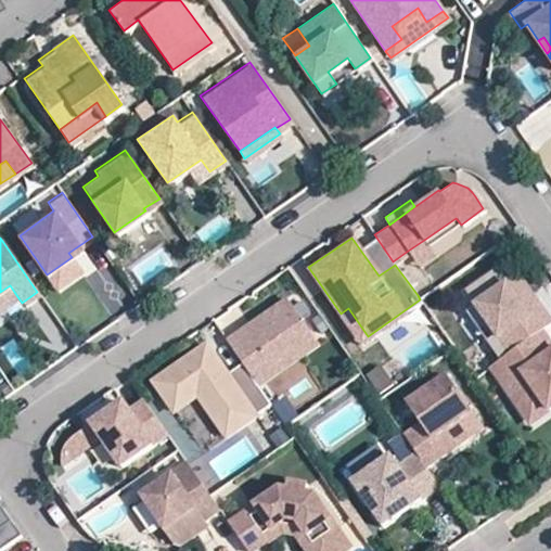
[(418,265),(434,253),(424,240),(408,251),(418,265)]
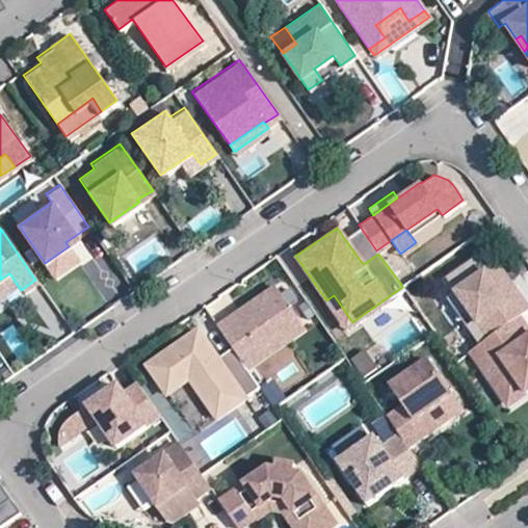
[(77,258),(69,246),(45,263),(53,274),(77,258)]
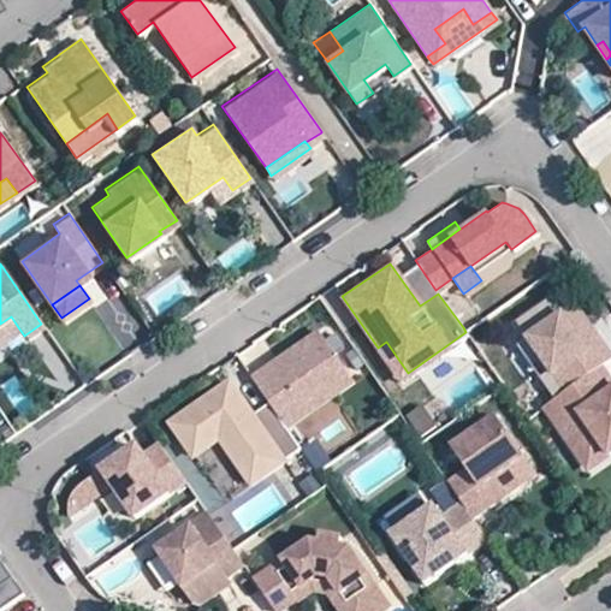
[(551,397),(610,356),(597,338),(592,342),(568,306),(563,308),(551,292),(512,319),(525,336),(546,368),(537,375),(551,397)]
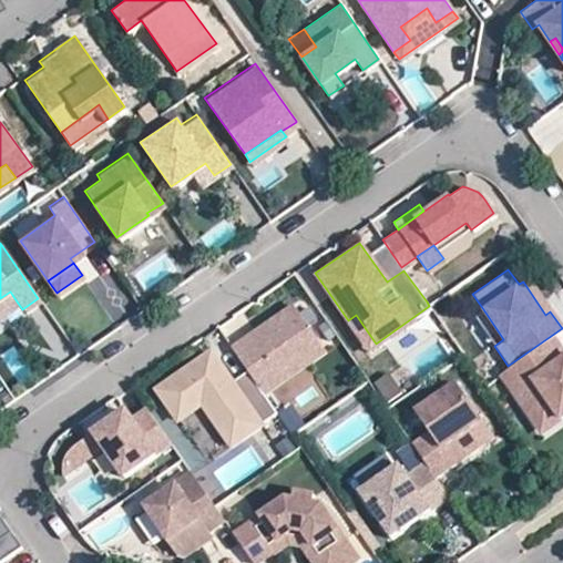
[(528,278),(523,282),(545,315),(550,311),(528,278)]
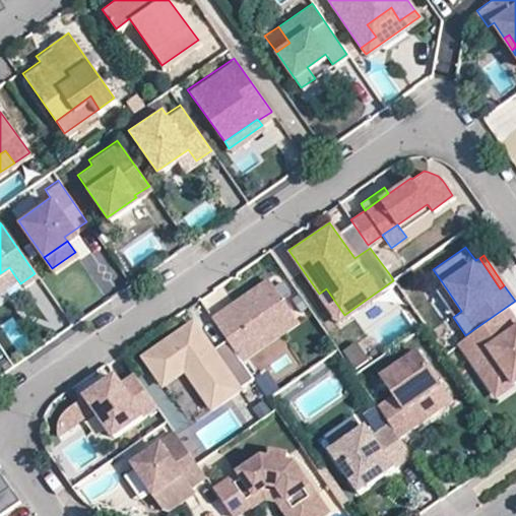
[(9,267),(0,273),(0,288),(15,276),(9,267)]
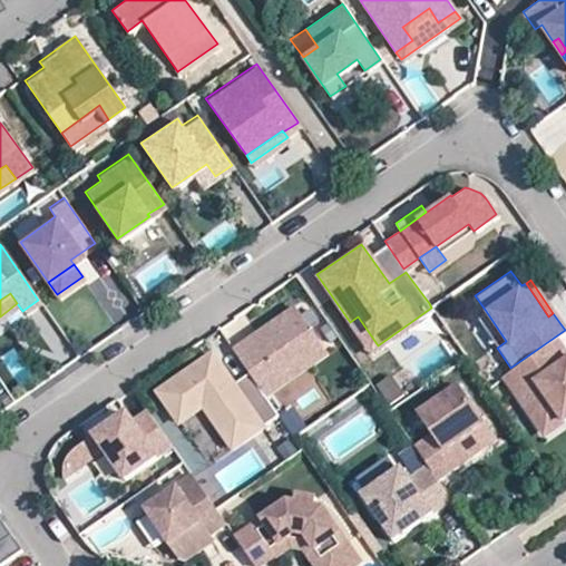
[(263,393),(324,351),(293,304),(231,348),(246,370),(263,393)]
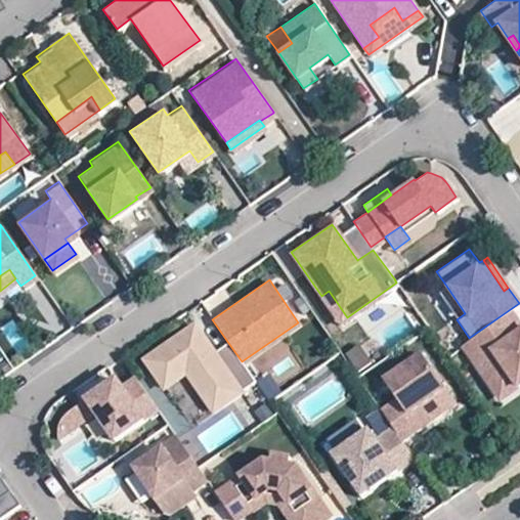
[(437,292),(457,319),(465,313),(446,286),(437,292)]
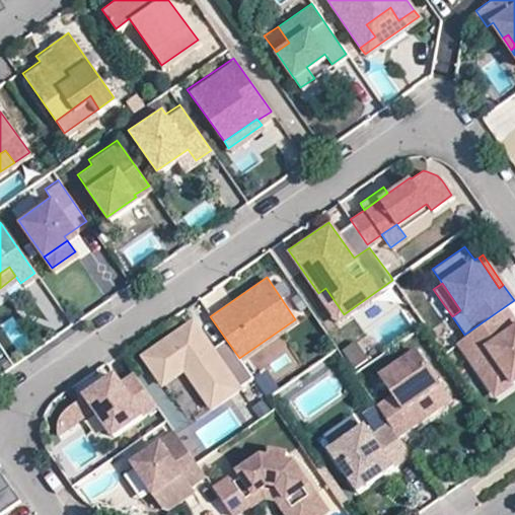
[(514,301),(514,300),(464,335),(456,341),(483,380),(501,367),(510,381),(514,377),(514,301)]
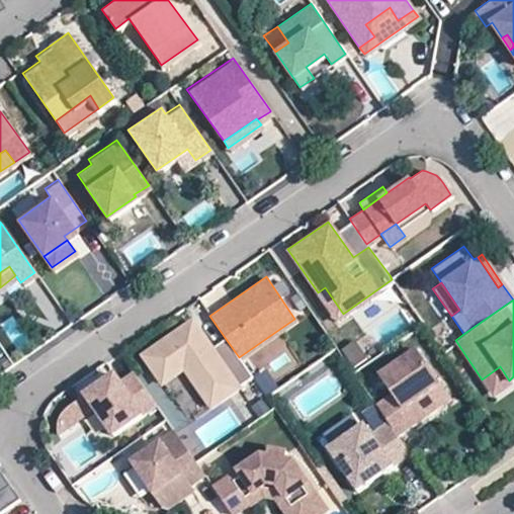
[(209,346),(190,319),(141,353),(160,380),(181,366),(208,405),(251,375),(239,357),(224,336),(209,346)]
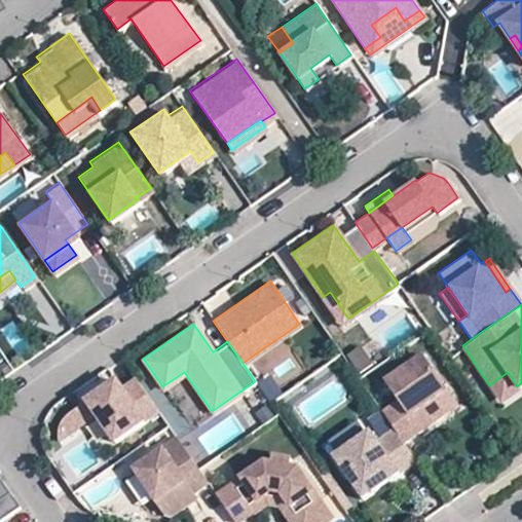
[(445,387),(421,352),(384,378),(398,398),(379,410),(390,425),(401,440),(418,427),(409,412),(445,387)]
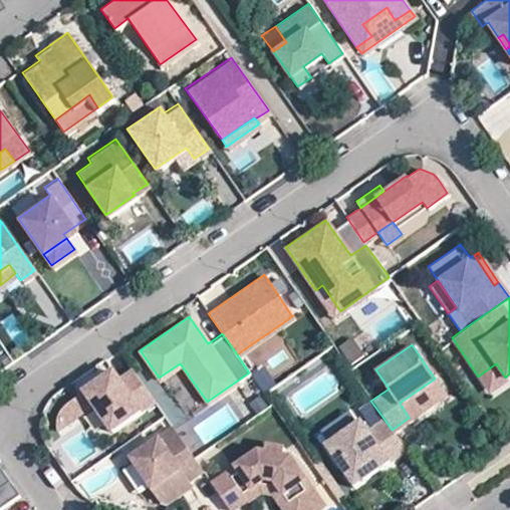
[(154,400),(132,368),(117,377),(112,369),(82,391),(91,404),(109,431),(154,400)]
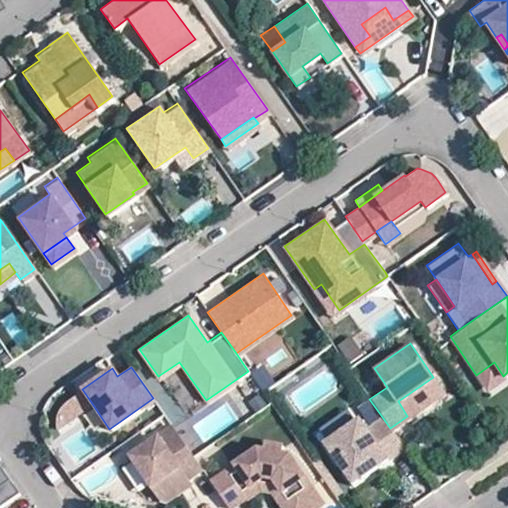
[(407,416),(443,391),(433,377),(398,401),(407,416)]
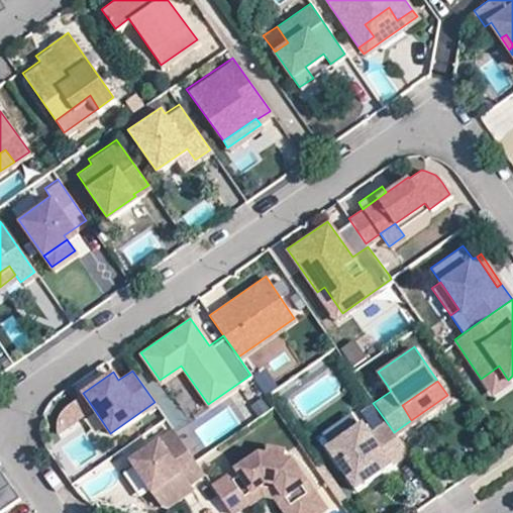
[(55,431),(92,406),(83,393),(54,413),(53,416),(52,420),(53,425),(54,429),(55,431)]
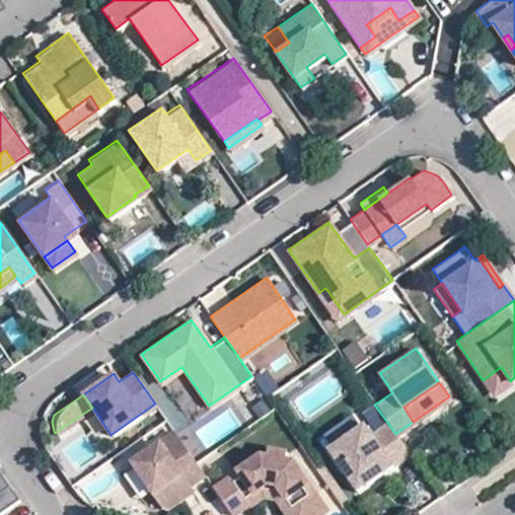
[(356,490),(409,453),(395,434),(385,420),(369,431),(363,422),(325,447),(356,490)]
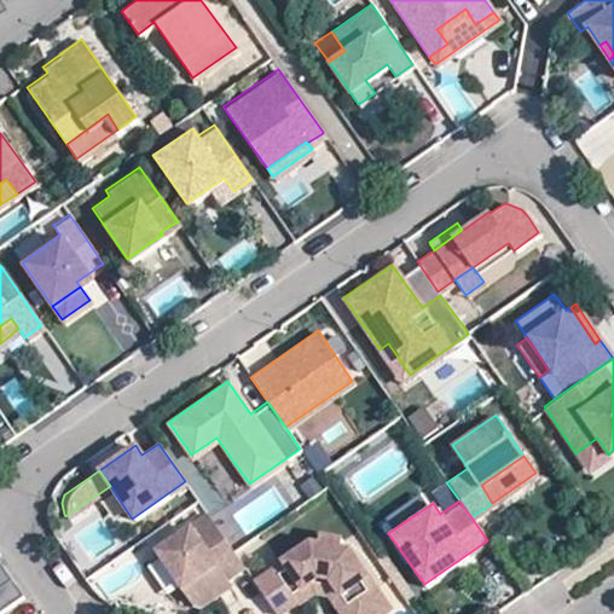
[(231,549),(206,513),(186,526),(187,527),(156,550),(180,586),(179,586),(189,601),(198,604),(216,591),(213,585),(224,578),(243,566),(231,549)]
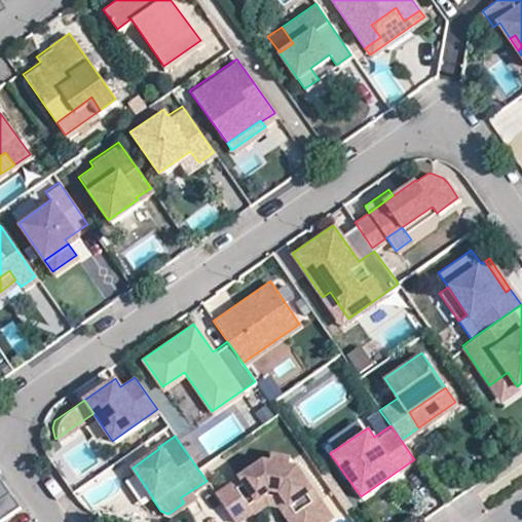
[(317,496),(295,465),(289,464),(289,457),(270,454),(269,461),(262,459),(215,493),(234,521),(252,509),(248,504),(269,489),(278,491),(294,513),(317,496)]
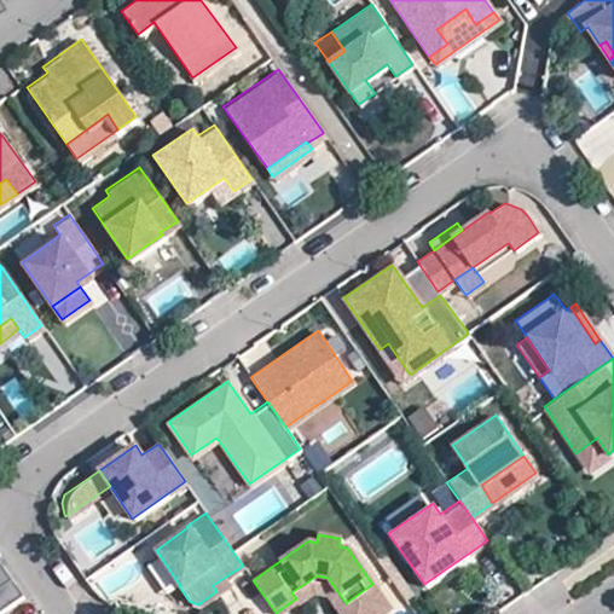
[(341,613),(375,613),(387,606),(372,584),(346,603),(328,578),(317,575),(291,592),(296,598),(320,583),(341,613)]
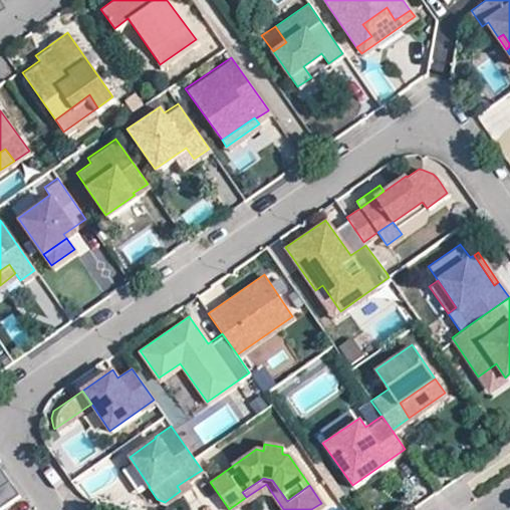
[(190,485),(186,480),(177,486),(180,491),(190,485)]
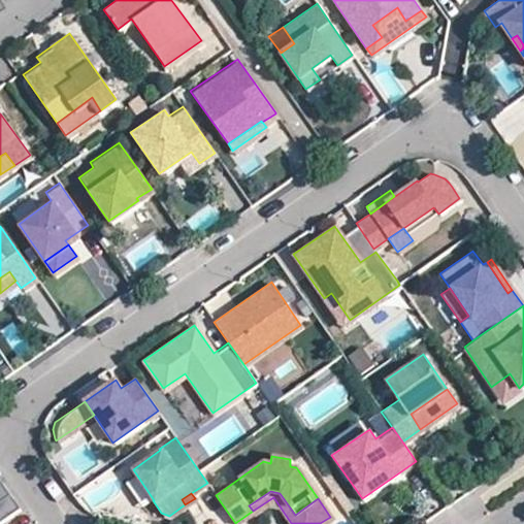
[(0,519),(17,508),(7,494),(0,498),(0,519)]
